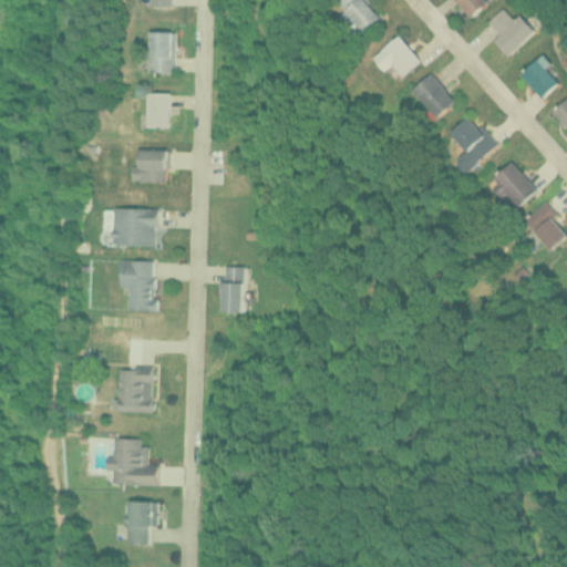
[(382,17),(366,0),(357,0),(346,11),(366,32),(382,17)]
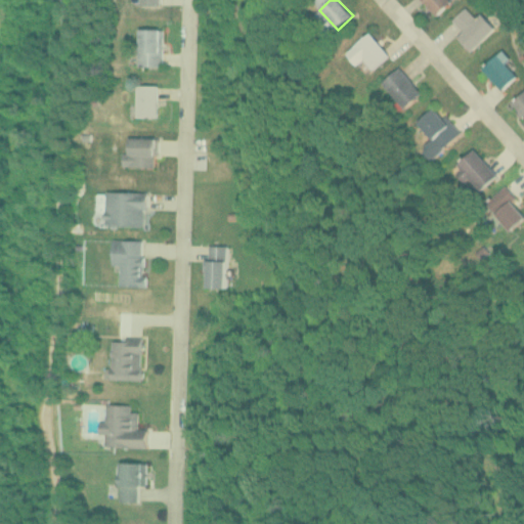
[(423,0),(438,14),(452,0),(451,0),(423,0)]
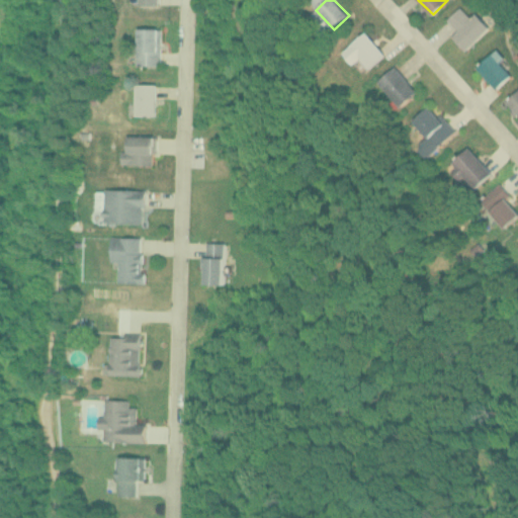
[(452,35),(467,51),(490,27),(476,13),(471,17),(460,6),(448,19),(458,29),(452,35)]
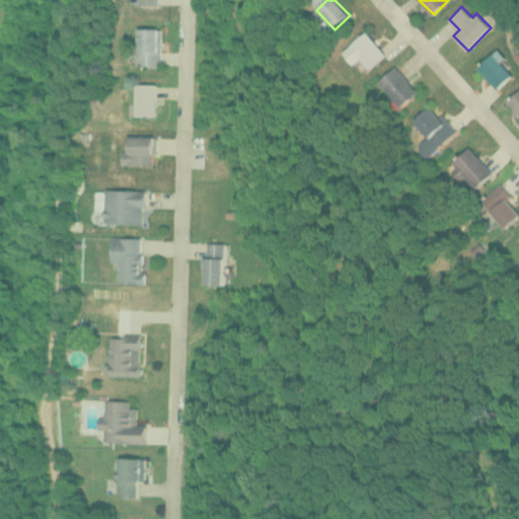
[(136,66),(160,66),(160,28),(136,28),(136,66)]
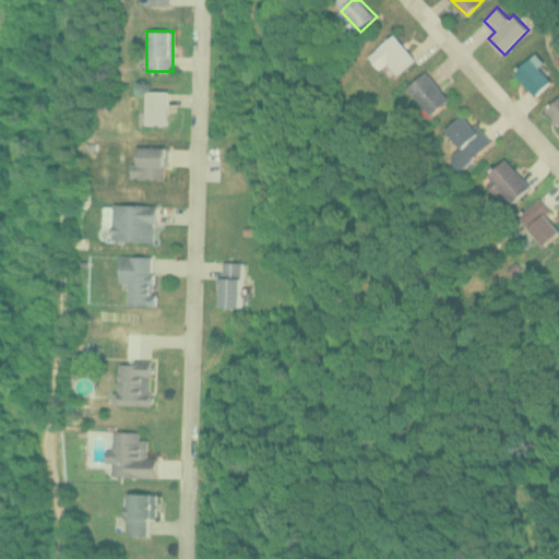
[(372,56),(393,79),(416,58),(395,35),(372,56)]
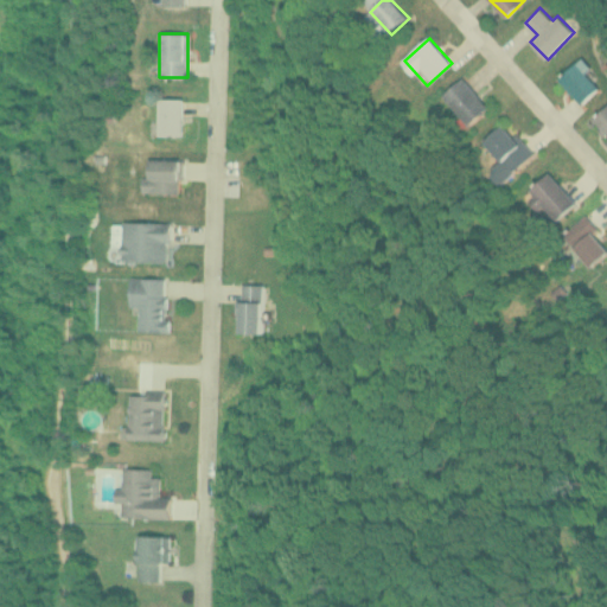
[(601,89),(588,74),(593,69),(583,58),(561,77),(583,104),(601,89)]
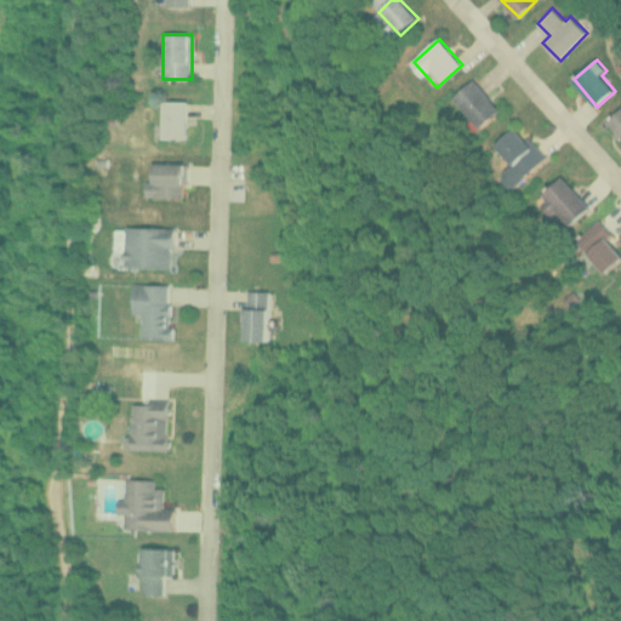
[(455,98),(482,127),(501,109),(474,80),(455,98)]
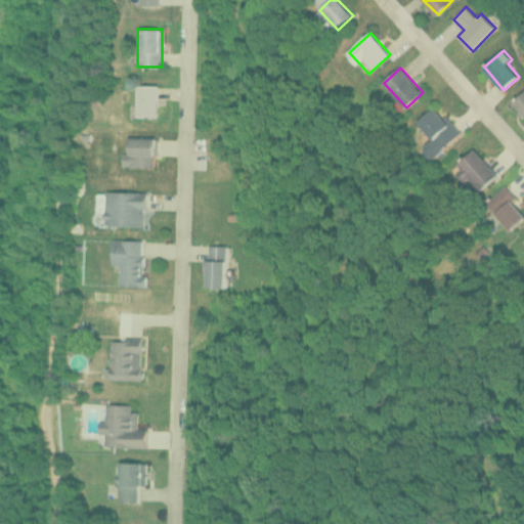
[(136,117),(158,117),(158,85),(136,85),(136,117)]
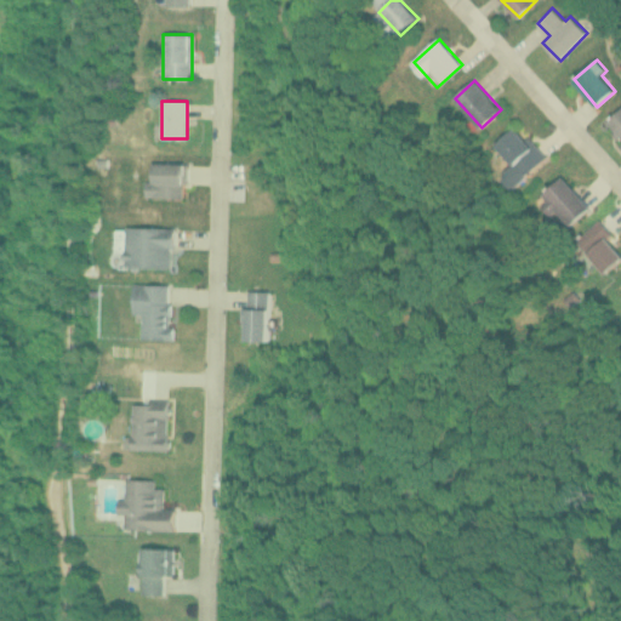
[(620,138),(620,109),(607,121),(620,138)]
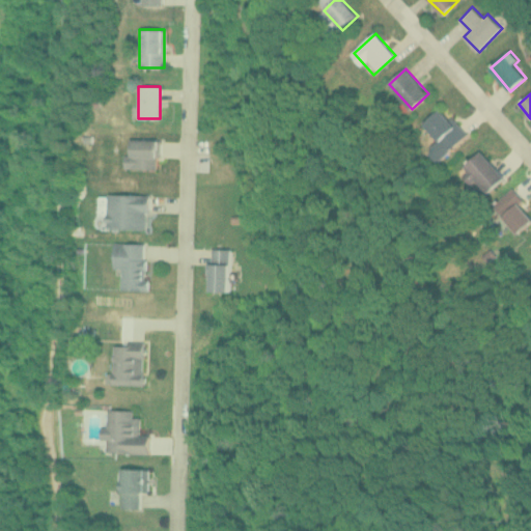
[(467,136),(442,109),(425,124),(444,145),(434,155),(440,161),(467,136)]
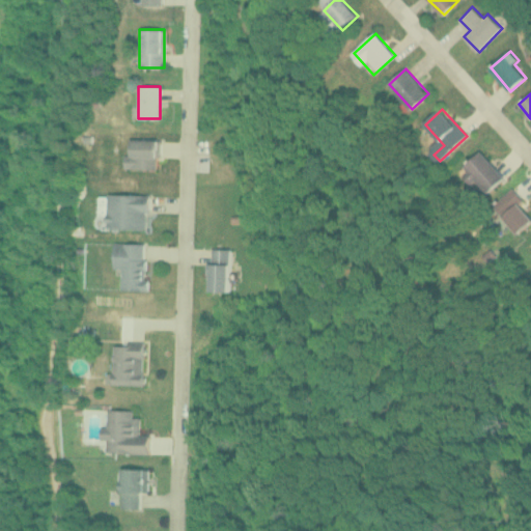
[(159,169),(159,140),(130,140),(130,155),(123,155),(123,169),(159,169)]
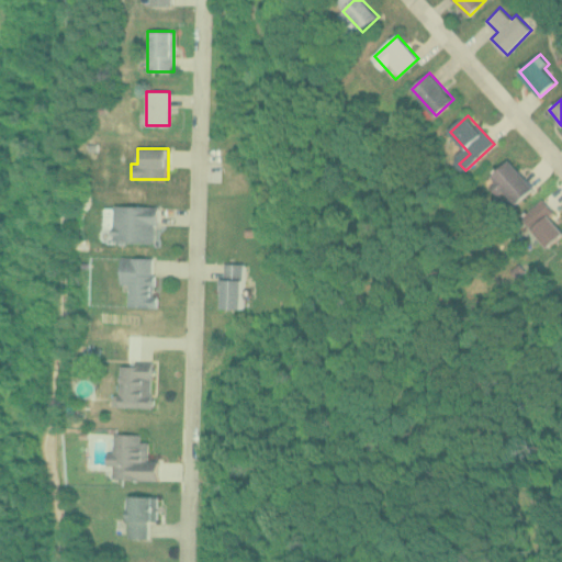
[(491,173),(512,205),(532,192),(513,160),(491,173)]
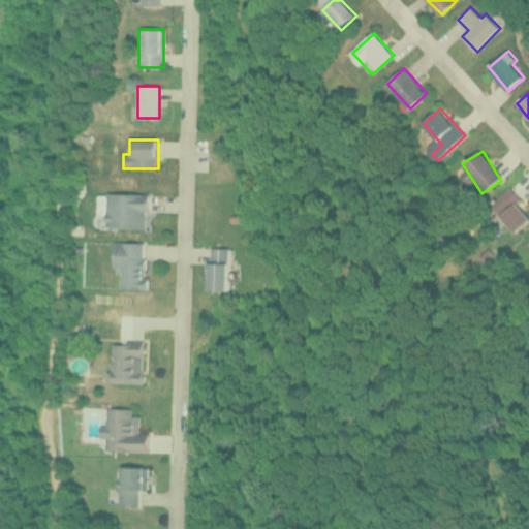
[(528,221),(528,210),(508,189),(491,207),(518,232),(528,221)]
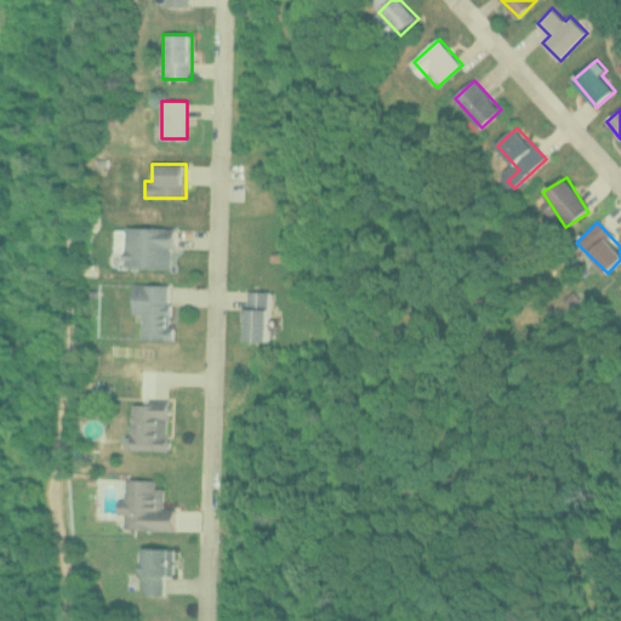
[(172,228),(125,228),(125,268),(172,268),(172,228)]
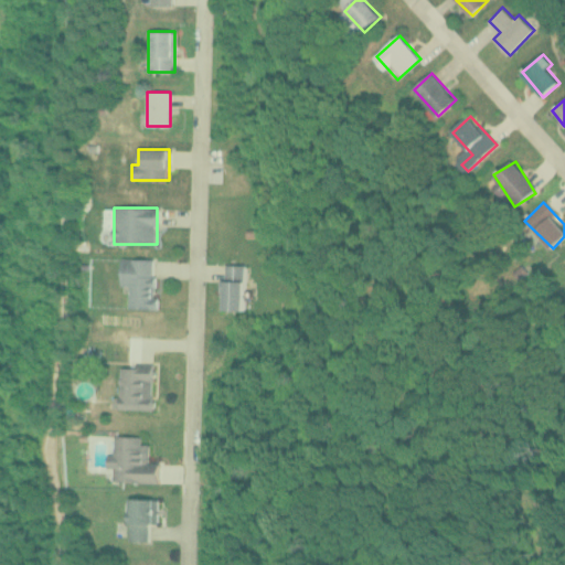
[(129,308),(155,309),(156,259),(121,258),(120,286),(129,286),(129,308)]
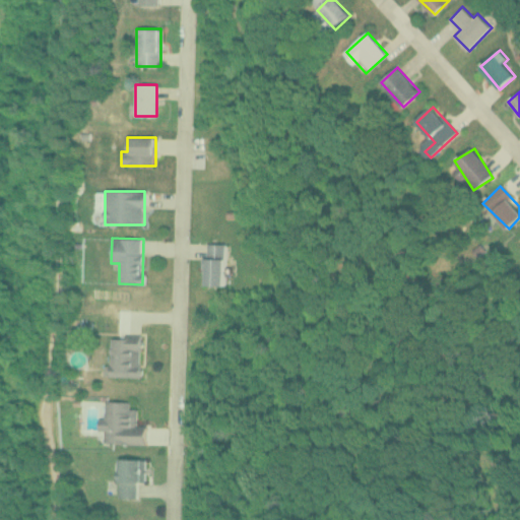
[(204,286),(225,286),(226,244),(205,244),(204,286)]
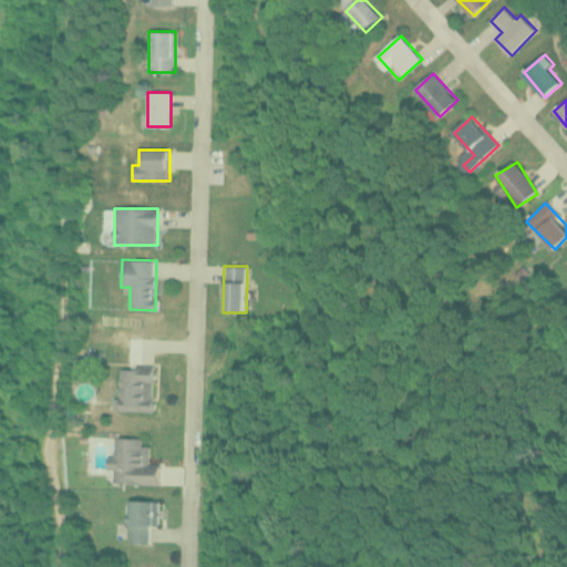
[(155,410),(155,367),(119,367),(119,410),(155,410)]
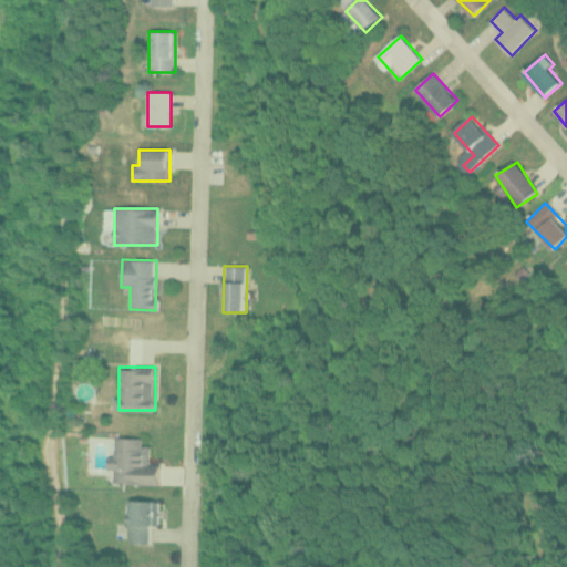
[(114,468),(114,482),(160,482),(160,464),(147,464),(147,436),(114,436),(114,455),(107,455),(107,468),(114,468)]
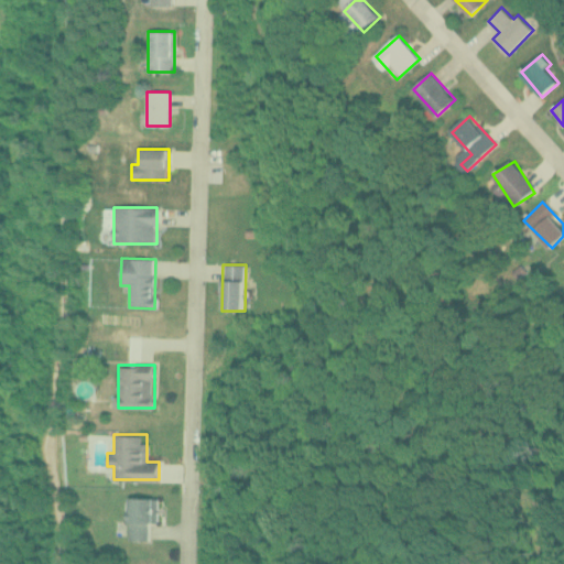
[(129,539),(148,539),(148,522),(158,522),(158,496),(129,496),(129,539)]
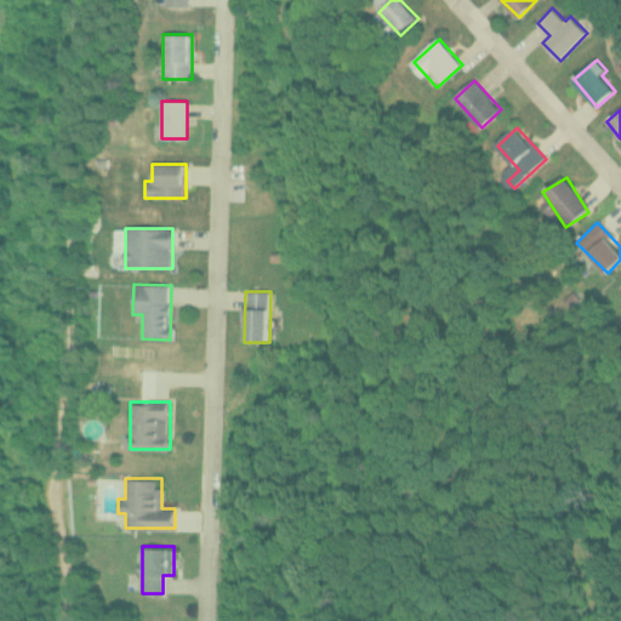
All buildings are outlined.
